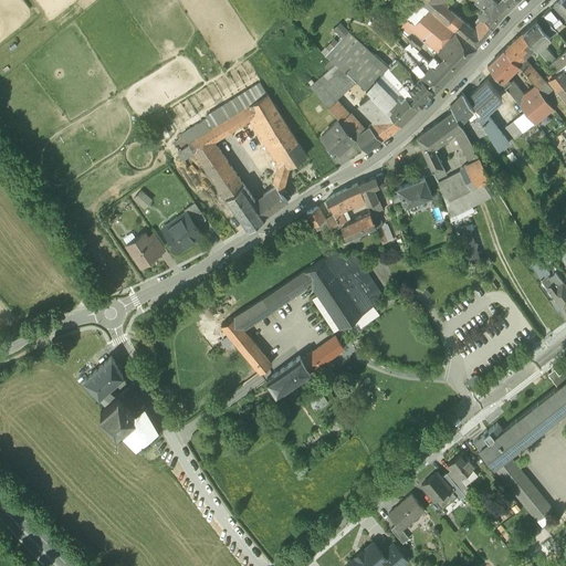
[(417,0),(419,1),(438,17),(447,7),(448,8),(453,1),(452,0),(417,0)]
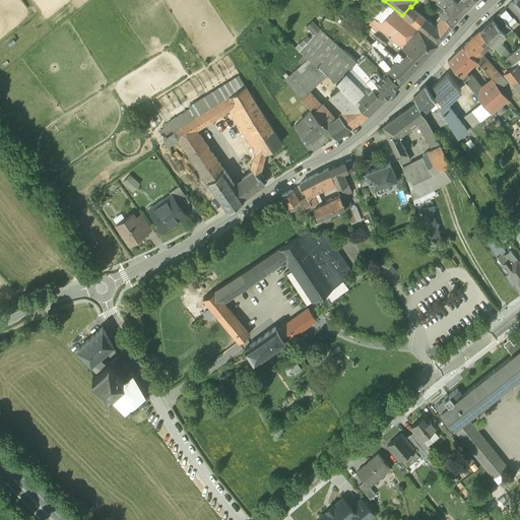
[(456,5),(449,0),(436,0),(436,1),(444,8),(450,13),(445,19),(452,26),(463,13),(456,5)]
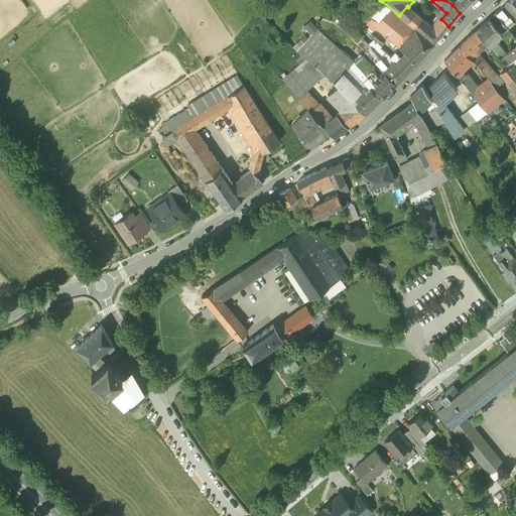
[(458,0),(453,5),(460,13),(472,0),(458,0)]
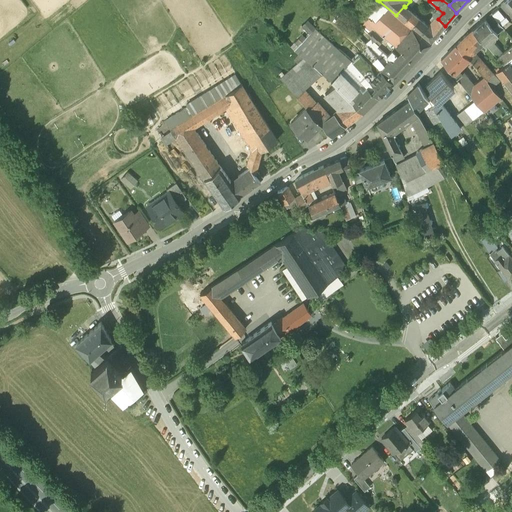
[(511,0),(508,0),(501,6),(511,18),(511,0)]
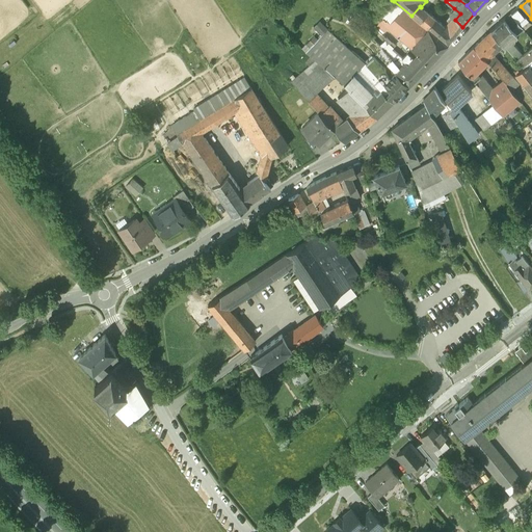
[(411,16),(394,1),(380,18),(383,20),(375,28),(382,35),(388,30),(411,50),(407,54),(407,53),(401,59),(405,63),(420,75),(447,45),(411,16)]
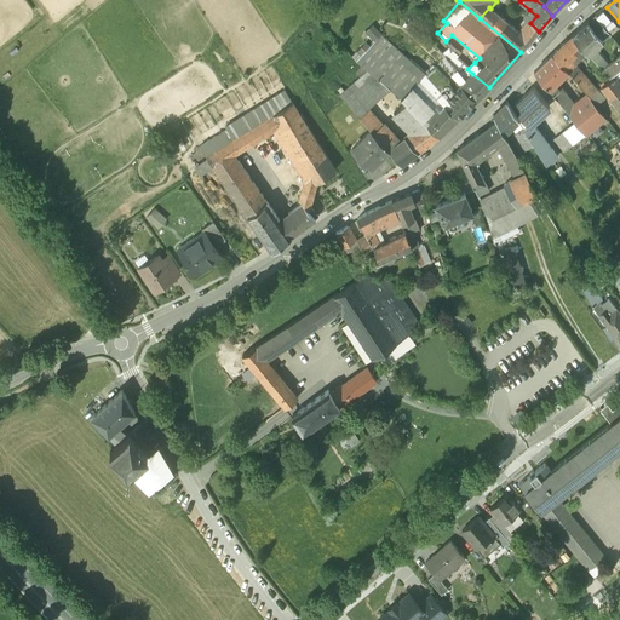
[(491,9),(489,7),(480,18),(521,52),(521,53),(539,32),(530,23),(529,24),(527,22),(518,33),(491,9)]
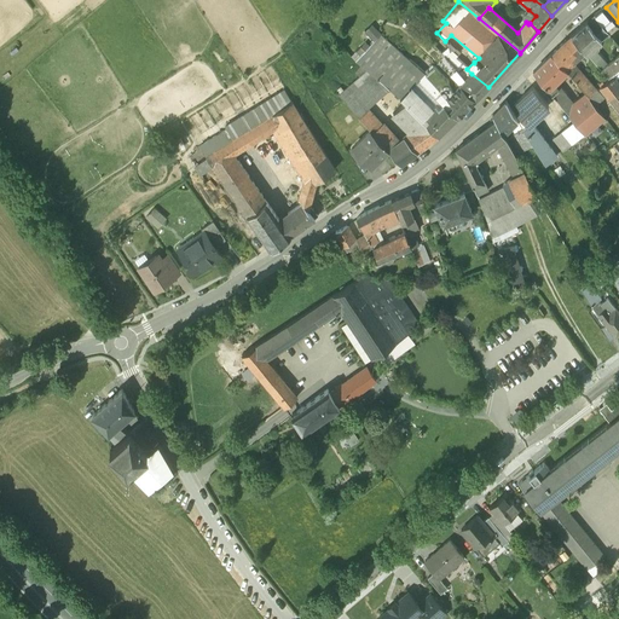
[(536,16),(528,10),(524,16),(522,18),(526,22),(528,24),(530,23),(536,16)]
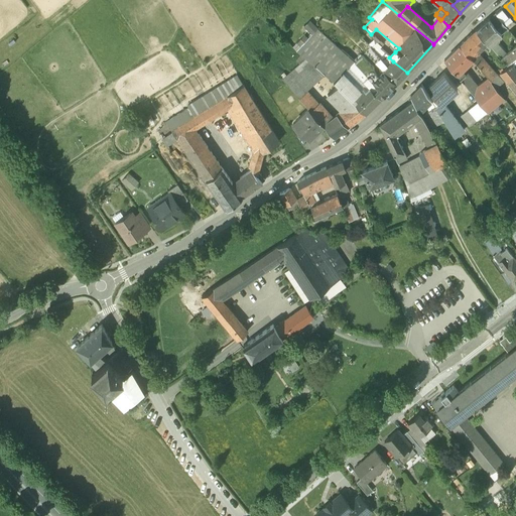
[(505,12),(498,18),(503,23),(509,17),(505,12)]
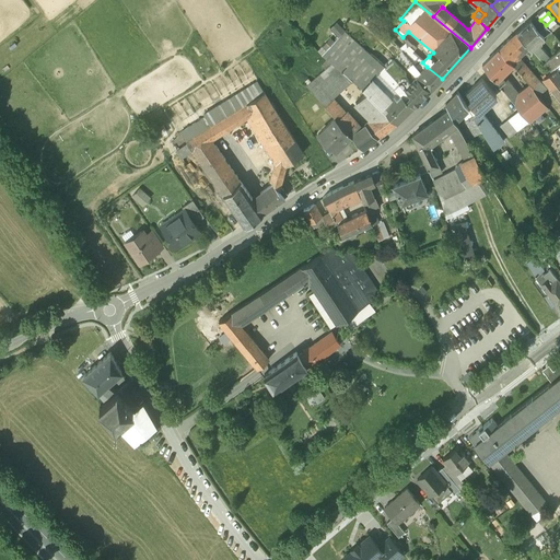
[(537,15),(531,21),(544,36),(550,31),(546,25),(540,20),(537,15)]
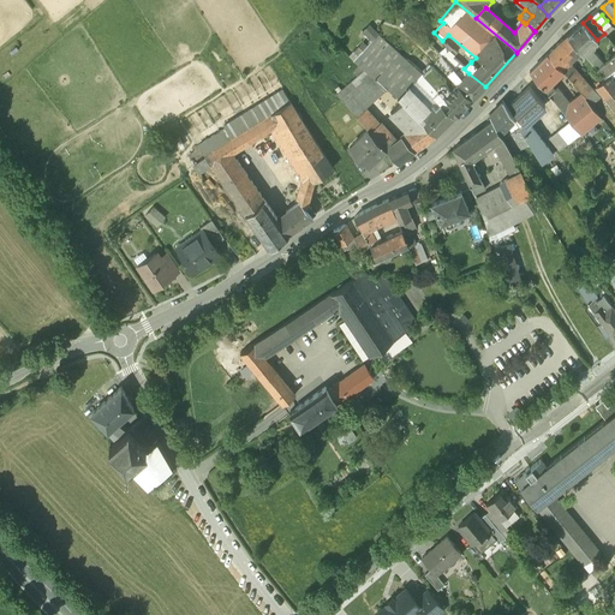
[(607,21),(599,28),(604,34),(609,30),(613,27),(607,21)]
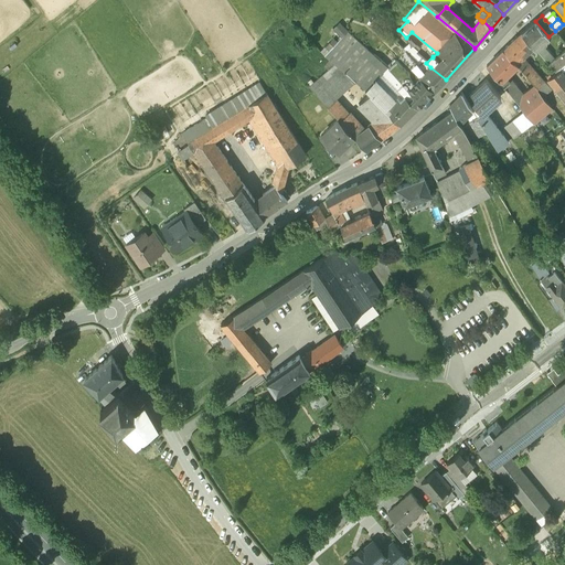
[(535,21),(521,33),(532,45),(548,64),(553,60),(542,46),(539,45),(548,36),(535,21)]
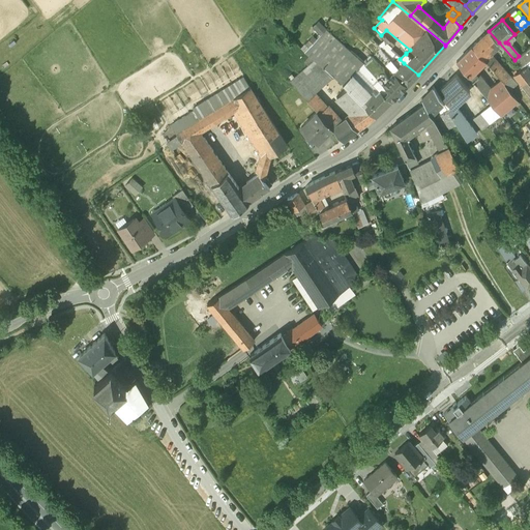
[(359,70),(332,45),(336,40),(326,30),(316,40),(308,48),(304,53),(314,61),(333,78),(343,85),(352,77),(353,77),(359,70)]
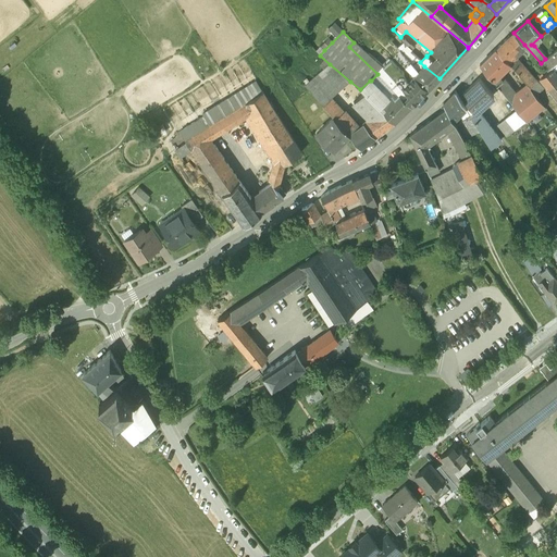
[(524,45),(514,33),(508,38),(517,46),(519,50),(524,45)]
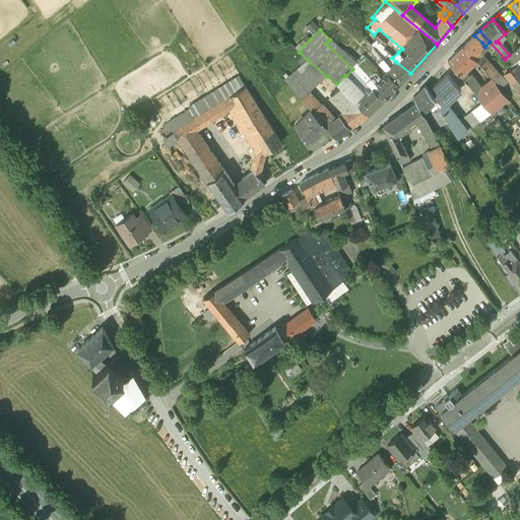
[(474,36),(463,47),(473,58),(477,54),(484,47),(482,43),(474,36)]
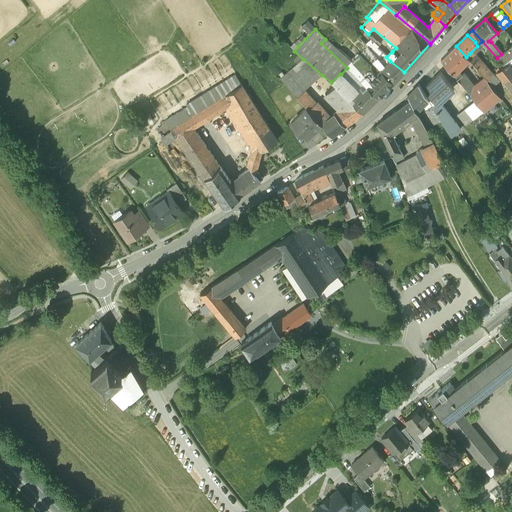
[(302,36),(295,43),(298,46),(305,39),(302,36)]
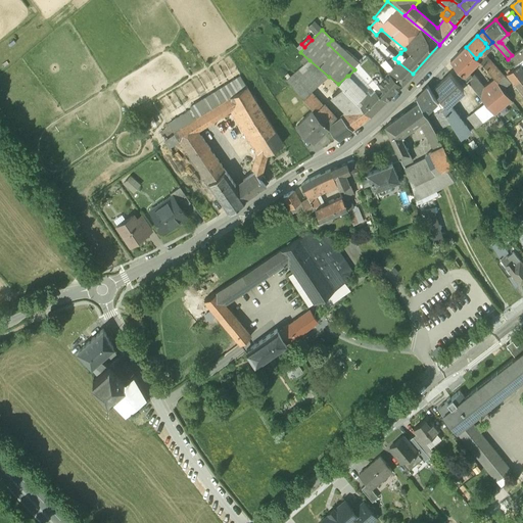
[(522,45),(512,55),(508,59),(515,67),(518,65),(517,64),(522,58),(522,45)]
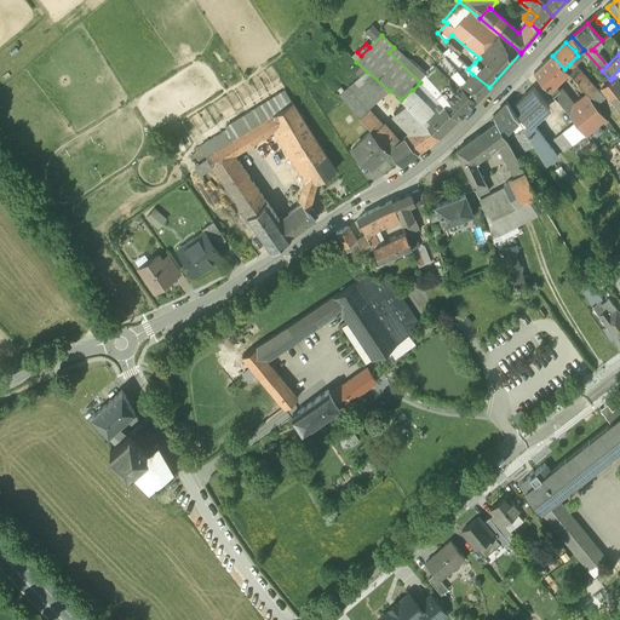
[(451,55),(446,58),(452,64),(457,59),(451,55)]
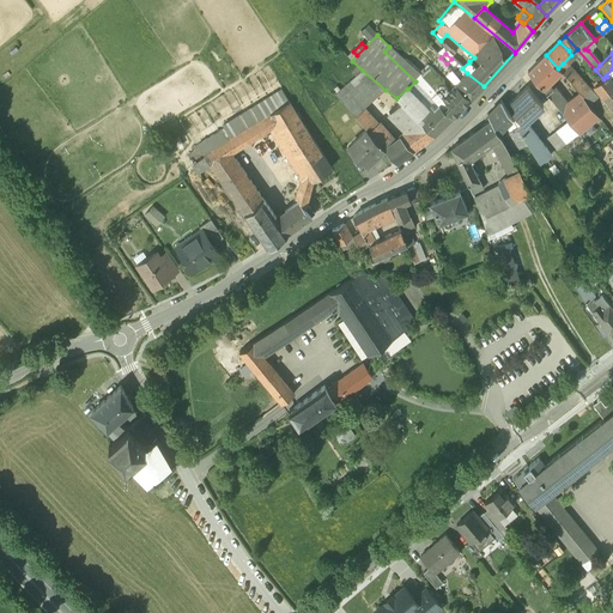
[(546,55),(528,73),(546,95),(552,90),(552,89),(548,85),(562,72),(558,68),(546,55)]
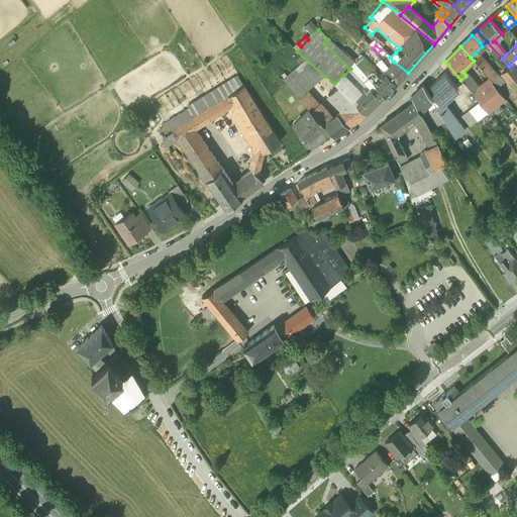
[(381,49),(377,54),(383,62),(389,57),(381,49)]
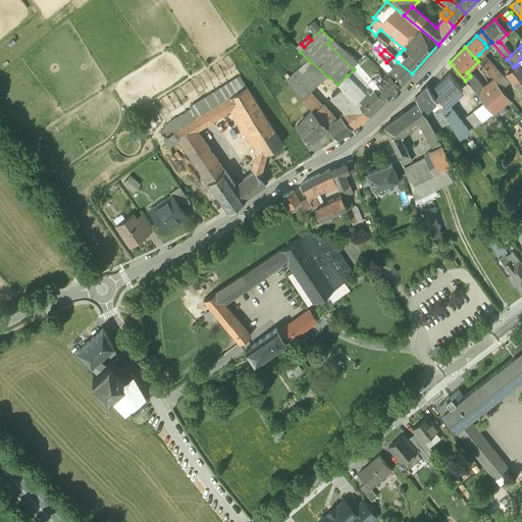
[(503,76),(479,54),(475,58),(478,61),(482,65),(488,72),(496,82),(497,83),(503,76)]
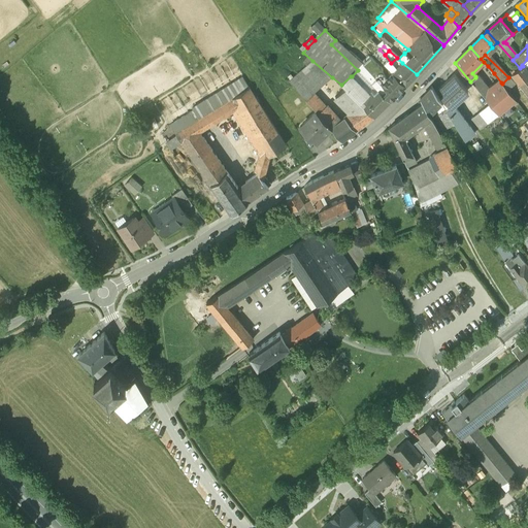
[(312,61),(289,81),(305,101),(314,94),(332,77),(312,61)]
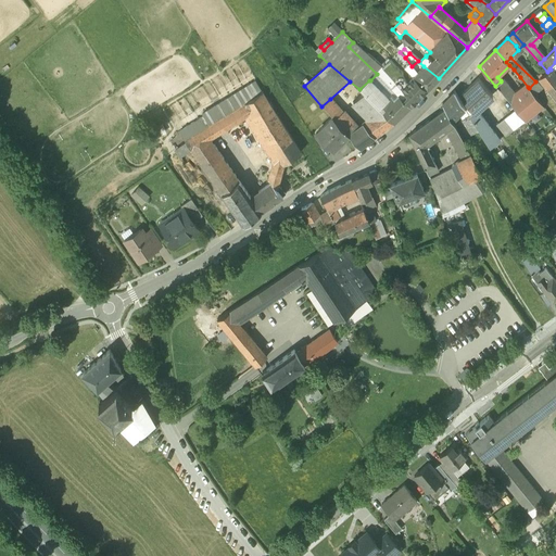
[(414,89),(409,86),(399,75),(401,73),(393,66),(391,66),(386,72),(396,85),(407,96),(403,100),(411,109),(428,91),(419,83),(414,89)]
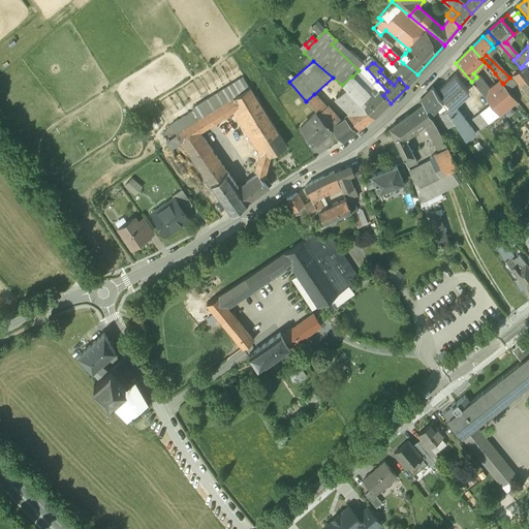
[(392,63),(387,67),(394,73),(397,69),(392,63)]
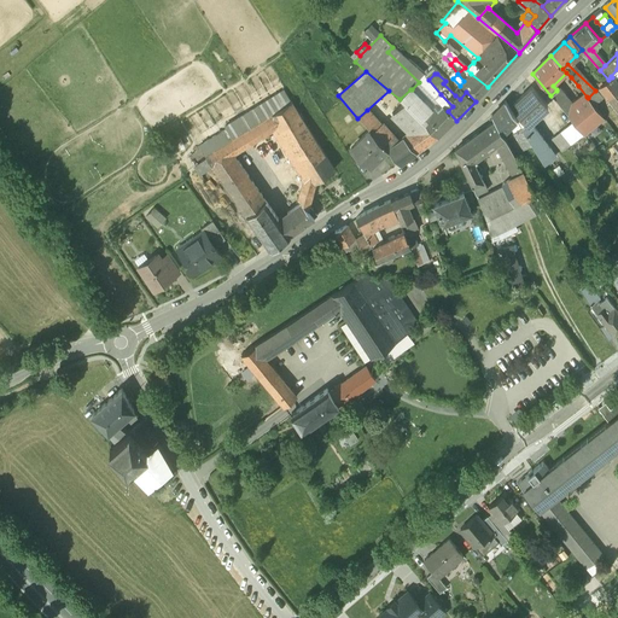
[(464,81),(460,86),(466,92),(476,101),(488,87),(471,74),(464,81)]
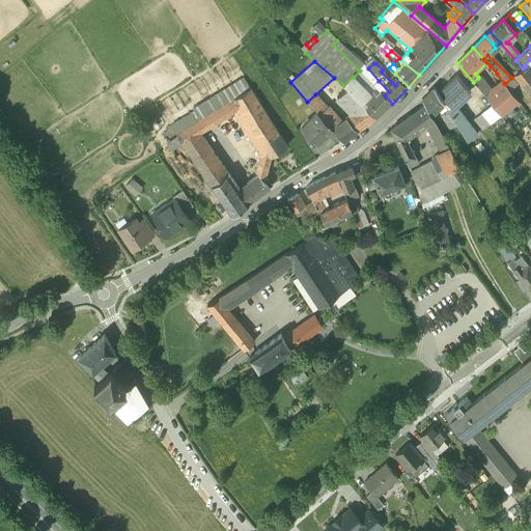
[(523,68),(513,76),(530,96),(530,73),(526,66),(523,68)]
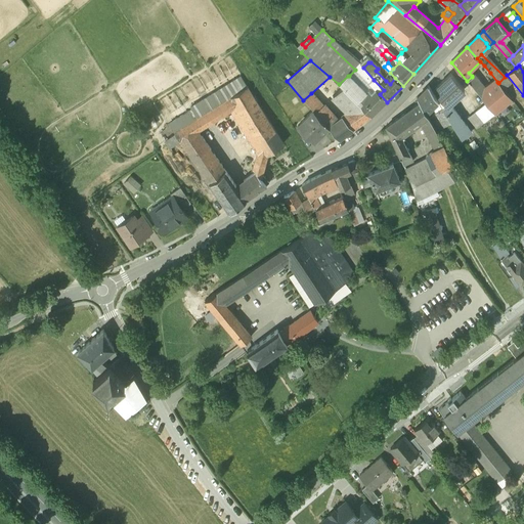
[(480,80),(475,75),(474,76),(473,75),(472,76),(472,77),(467,81),(480,96),(486,91),(478,81),(480,80)]
